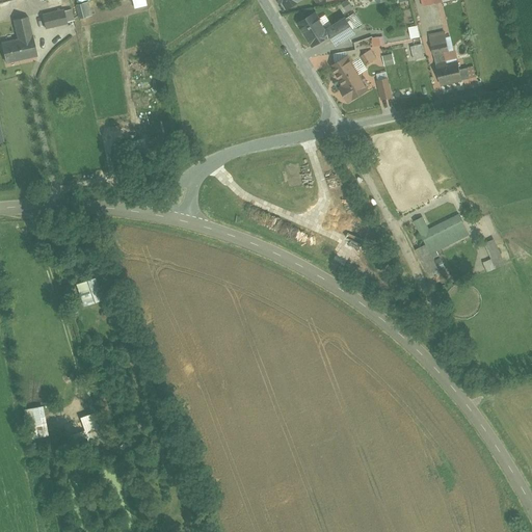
[(131,0),(134,8),(147,6),(144,0),(131,0)]
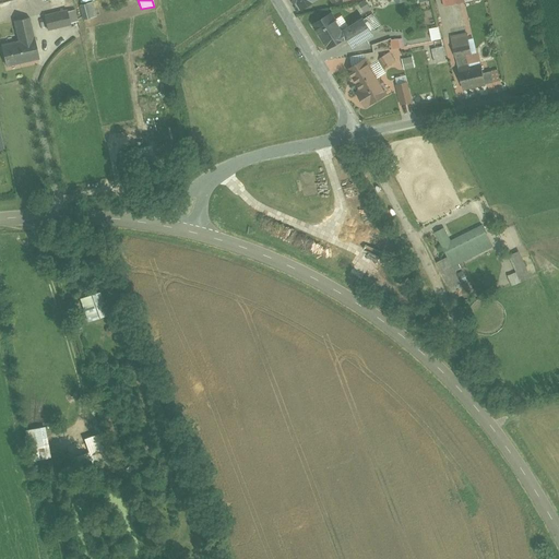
[(294,0),(296,2),(297,1),(302,9),(316,0),(294,0)]
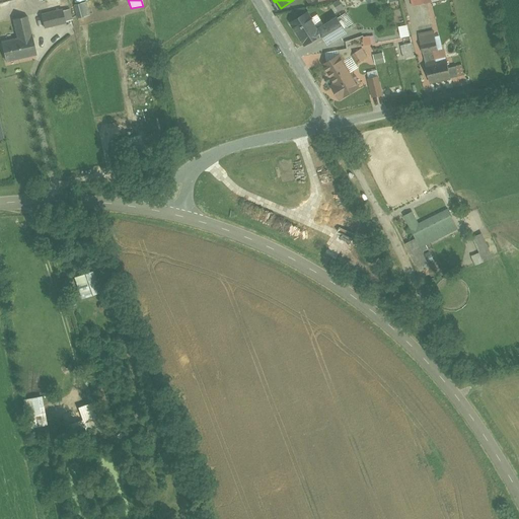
[(340,0),(335,4),(339,10),(344,7),(340,0)]
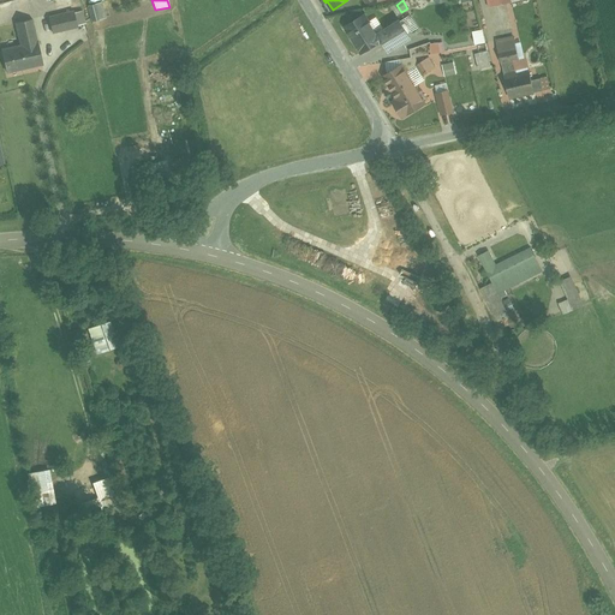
[(95,21),(106,17),(101,1),(90,5),(95,21)]
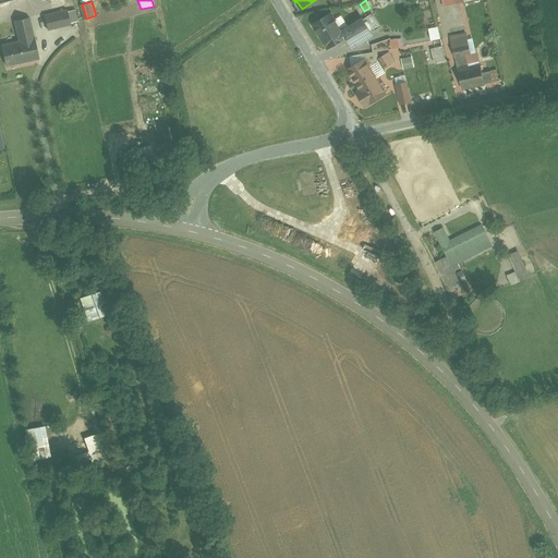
[(68,10),(45,15),(48,31),(71,25),(70,23),(68,12),(68,10)]
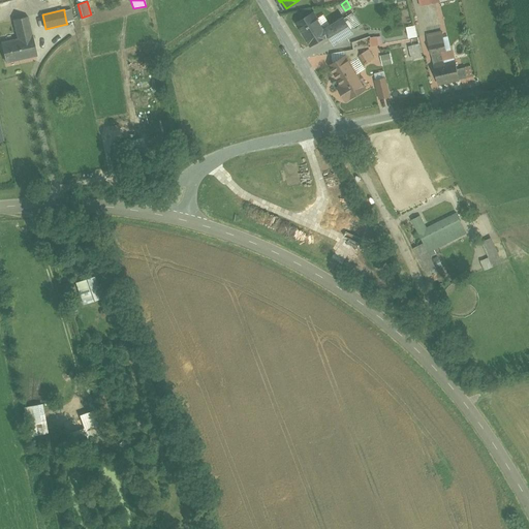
[(72,9),(64,11),(66,22),(74,20),(72,9)]
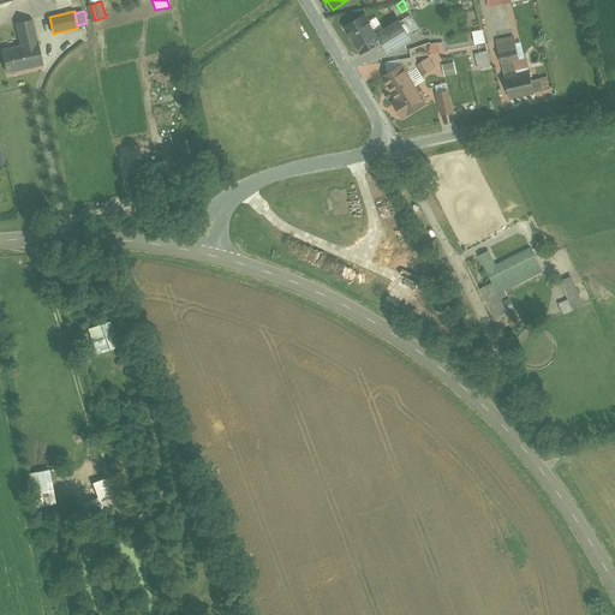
[(377,35),(365,16),(346,27),(363,53),(381,42),(384,42),(390,52),(411,39),(400,21),(377,35)]
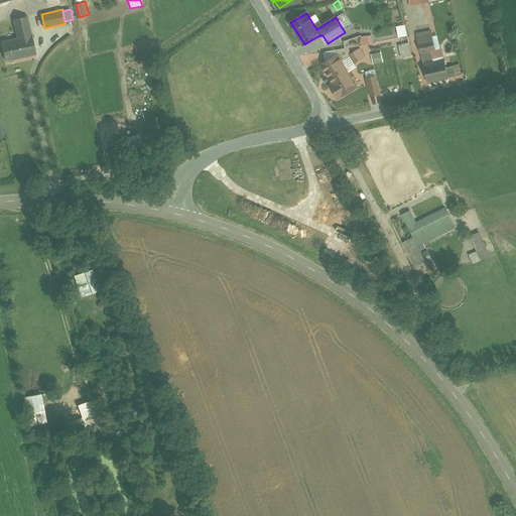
[(27,16),(13,19),(17,37),(31,34),(27,16)]
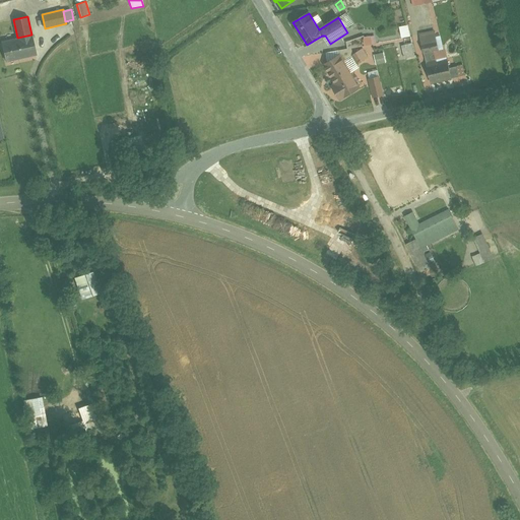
[(450,24),(439,26),(441,34),(452,30),(450,24)]
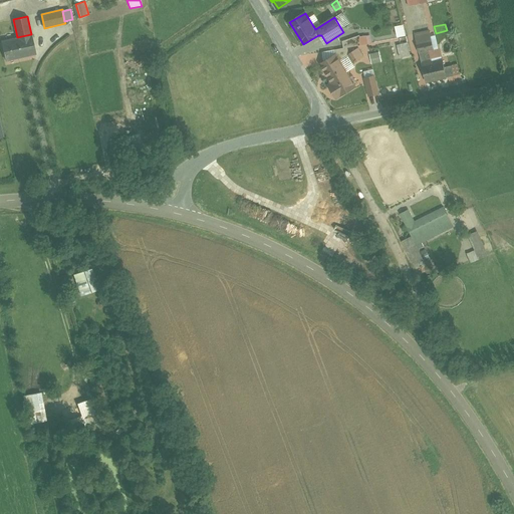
[(396,37),(405,36),(404,25),(395,26),(396,37)]
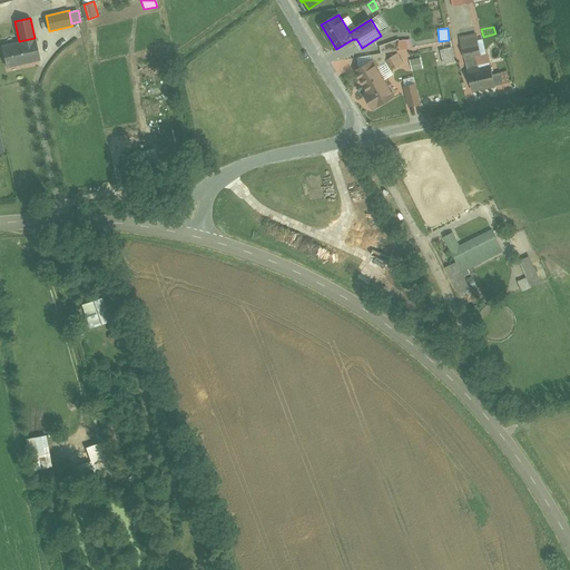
[(477,35),(461,38),(465,59),(477,57),(482,56),(477,35)]
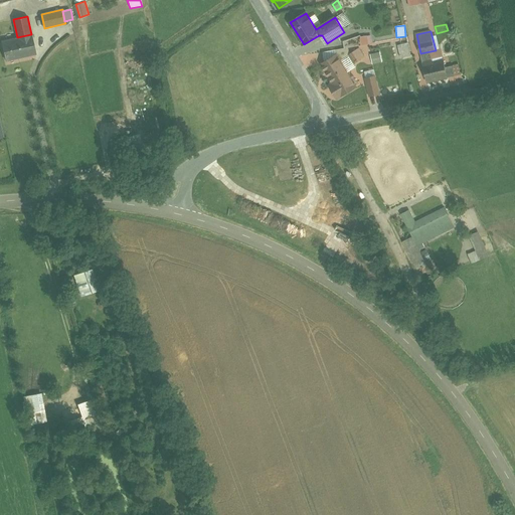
[(17,37),(2,41),(7,60),(36,53),(31,34),(17,37)]
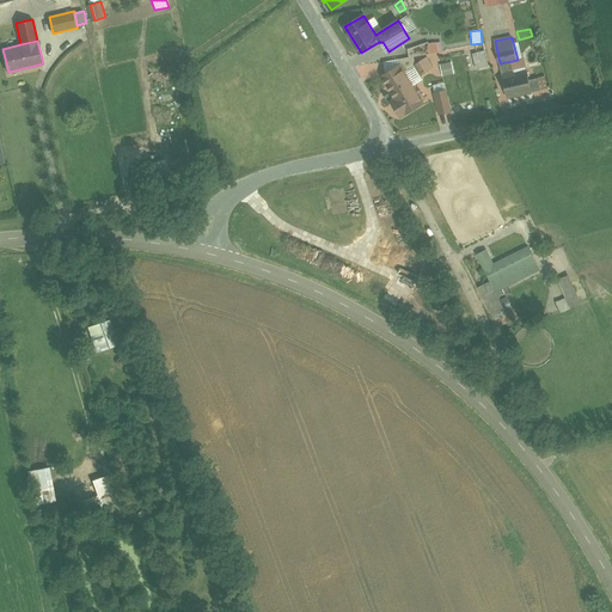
[(429,42),(409,49),(410,57),(414,56),(414,57),(432,54),(429,44),(429,42)]
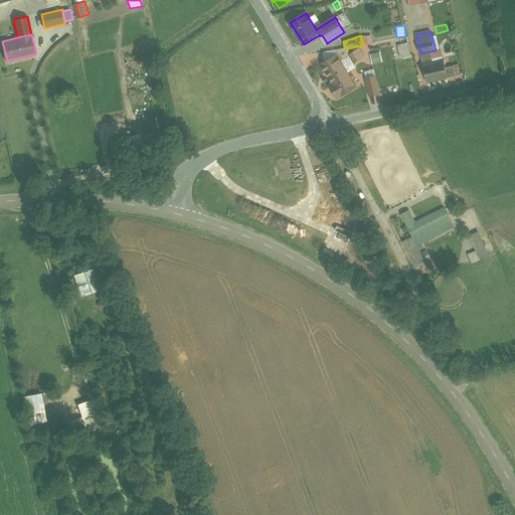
[(400,57),(411,55),(408,42),(397,45),(400,57)]
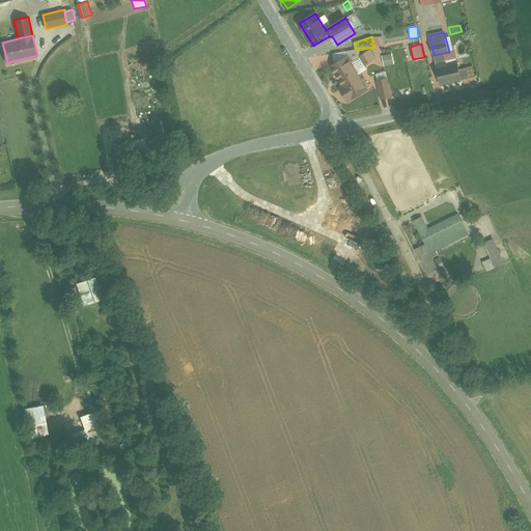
[(356,50),(346,52),(347,57),(352,63),(360,58),(360,57),(361,56),(359,50),(359,49),(356,50)]
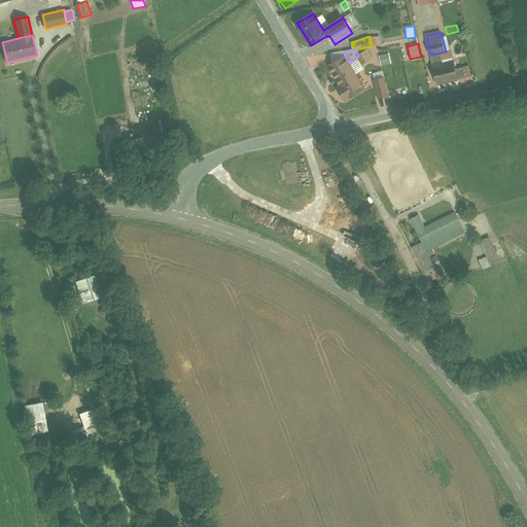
[(369,49),(358,56),(357,57),(357,58),(362,65),(374,59),(369,49)]
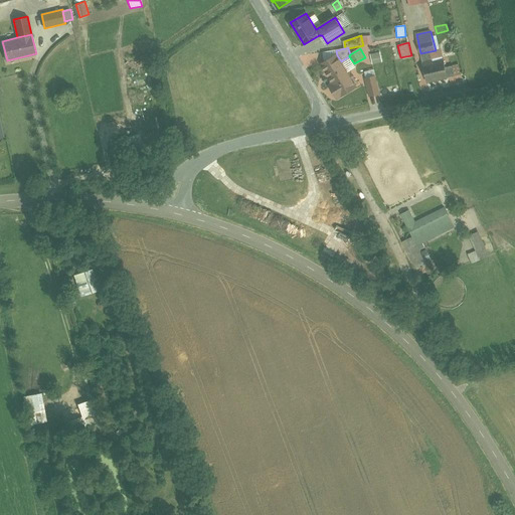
[(322,52),(324,57),(336,54),(335,49),(322,52)]
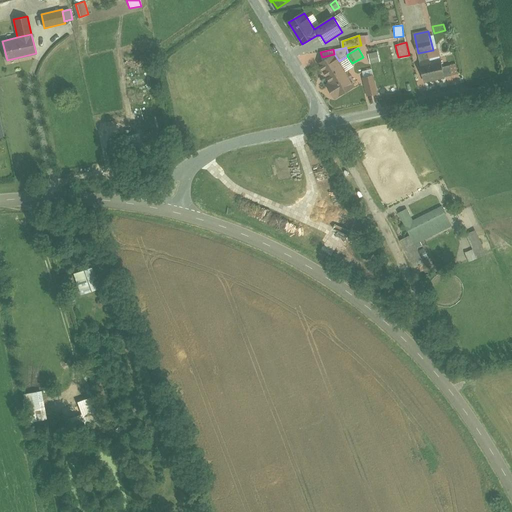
[(428,51),(418,53),(421,62),(430,60),(428,51)]
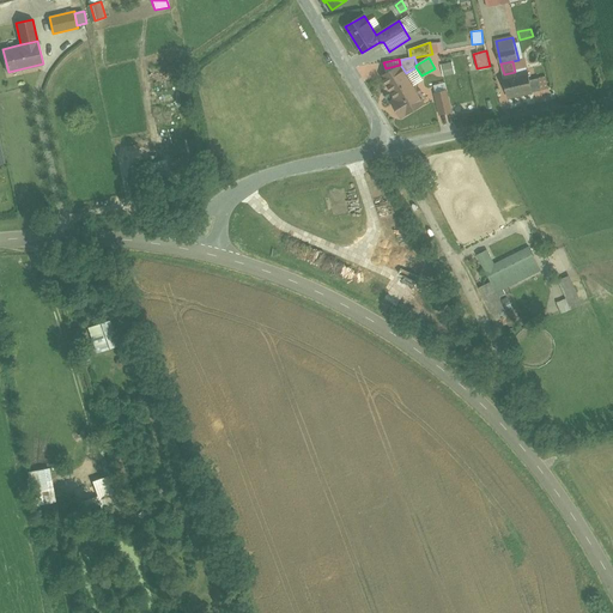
[(453,64),(442,66),(444,76),(455,73),(453,64)]
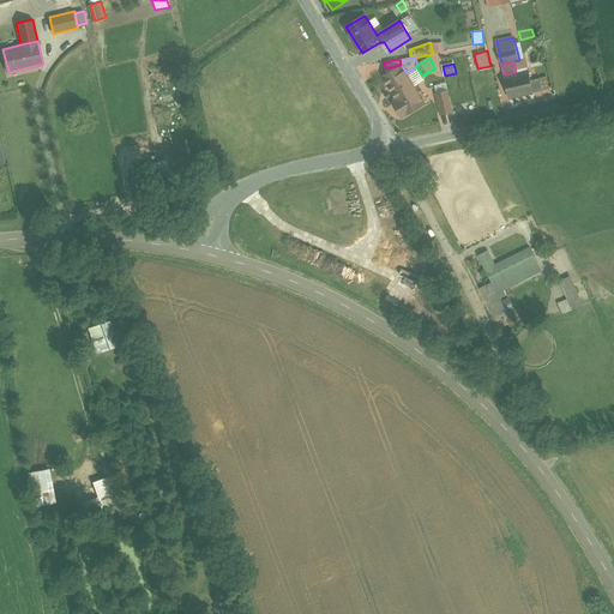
[(402,66),(385,77),(398,100),(395,102),(403,116),(425,103),(407,73),(402,66)]
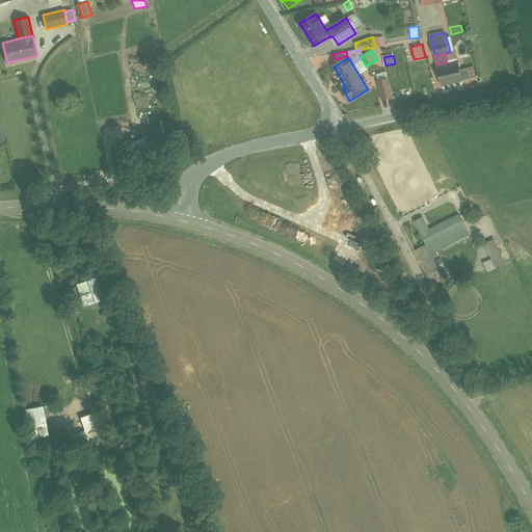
[(459,62),(448,64),(447,62),(437,64),(442,84),(462,79),(460,70),(459,62)]
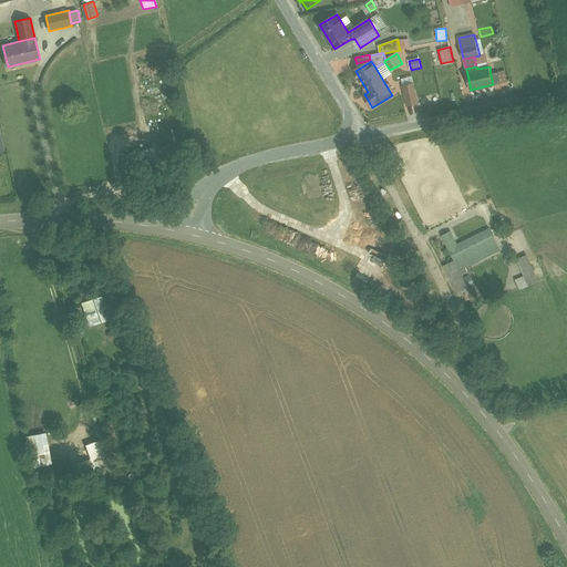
[(500,72),(491,74),(493,84),(494,85),(502,83),(500,72)]
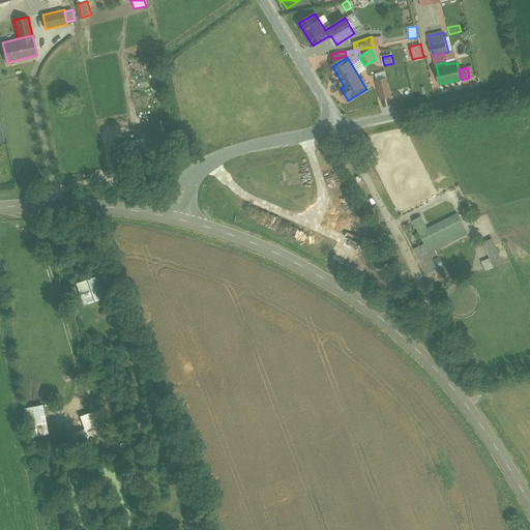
[(387,79),(377,81),(382,98),(391,96),(387,79)]
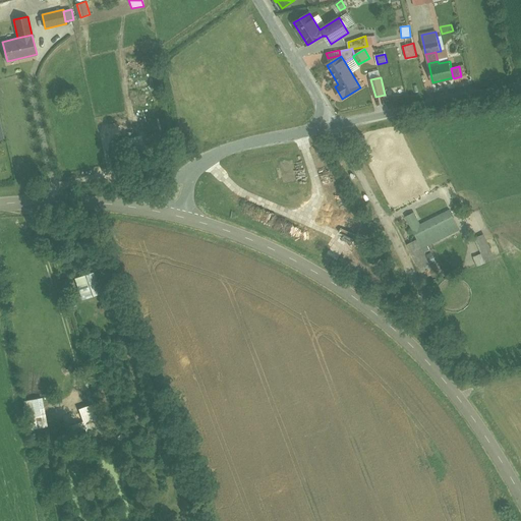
[(451,212),(420,227),(413,214),(407,217),(422,247),(460,229),(451,212)]
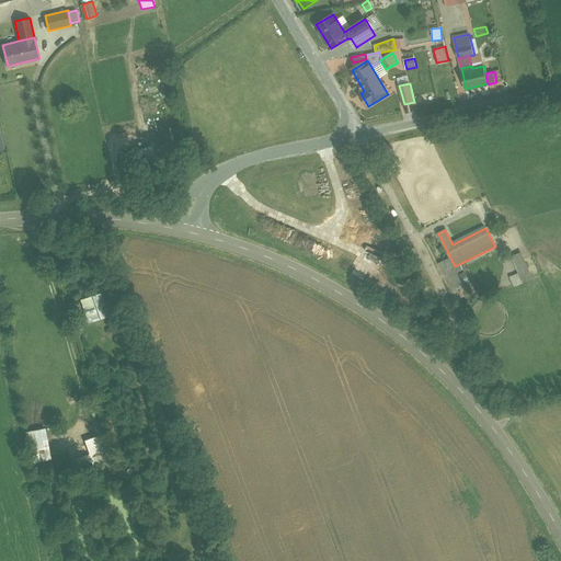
[(521,253),(512,256),(524,283),(533,278),(521,253)]
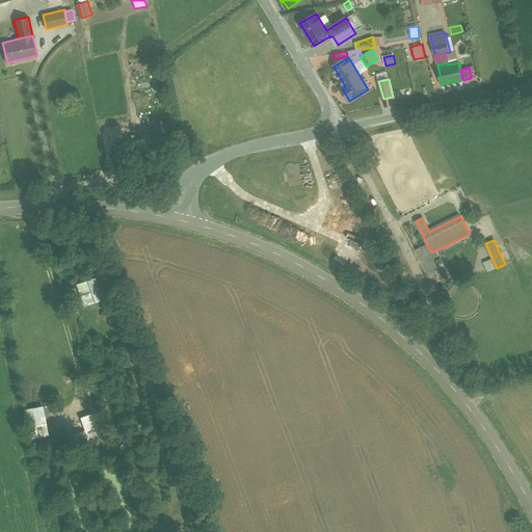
[(96,280),(83,284),(88,297),(101,293),(96,280)]
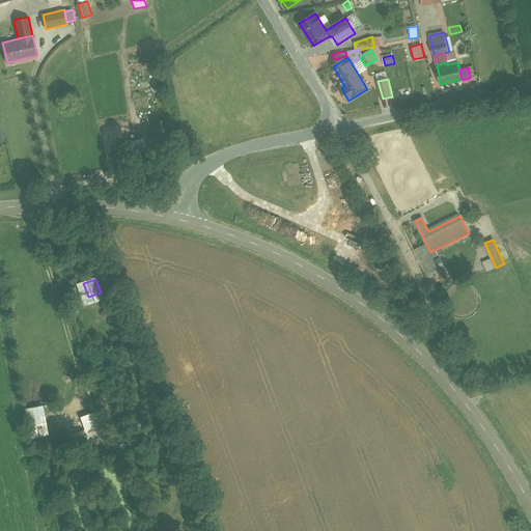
[(32,438),(33,445),(44,443),(43,436),(47,436),(42,406),(23,409),(28,439),(32,438)]
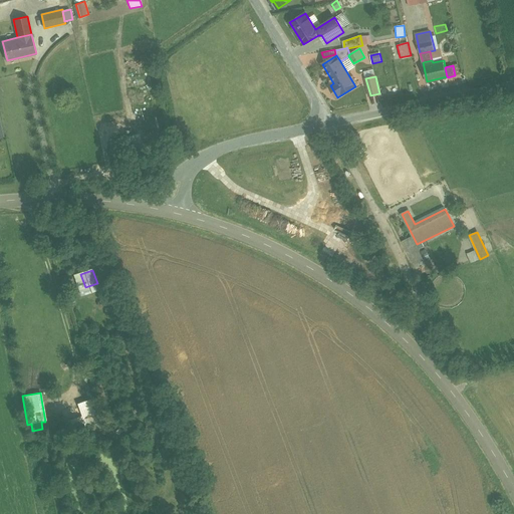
[(77,405),(71,407),(73,415),(74,415),(80,413),(77,405)]
